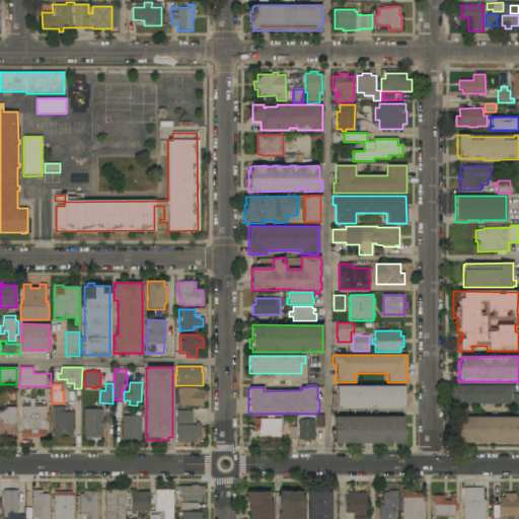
[(515,385),(515,392),(514,392),(514,393),(518,393),(518,415),(512,415),(512,404),(450,404),(450,385),(515,385)]
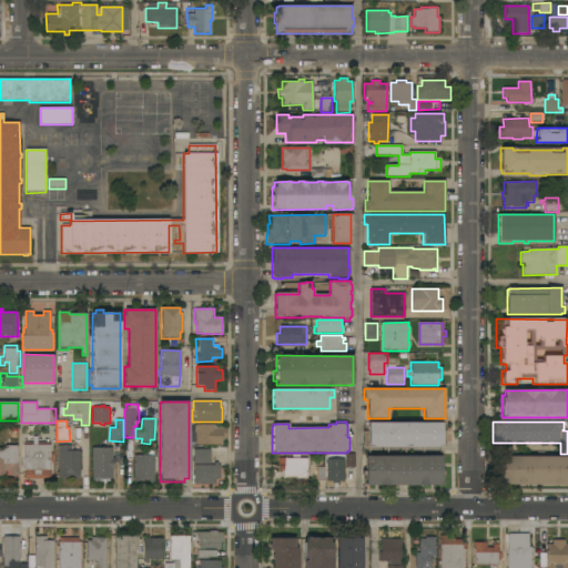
[(442,423),(442,444),(444,444),(444,447),(365,447),(365,444),(367,444),(367,423),(442,423)]
